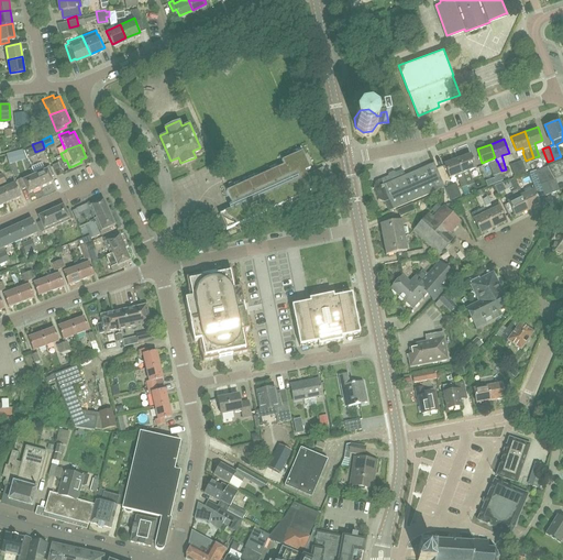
[(14,151),(17,160),(25,156),(23,147),(14,151)]
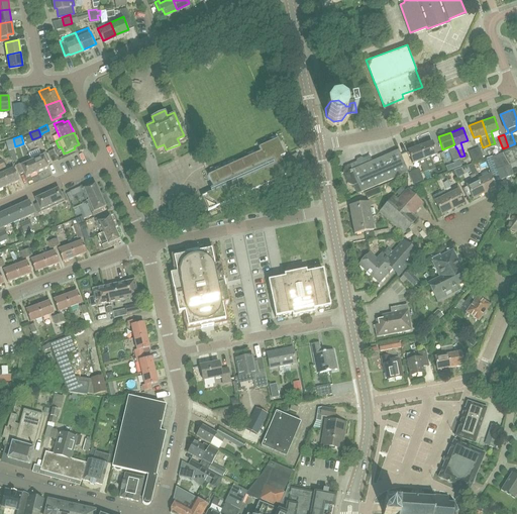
[(201,194),(208,208),(268,181),(269,183),(275,180),(277,184),(301,173),(297,150),(281,158),(280,155),(284,152),(277,136),(259,144),(261,148),(207,173),(213,185),(208,187),(210,190),(201,194)]
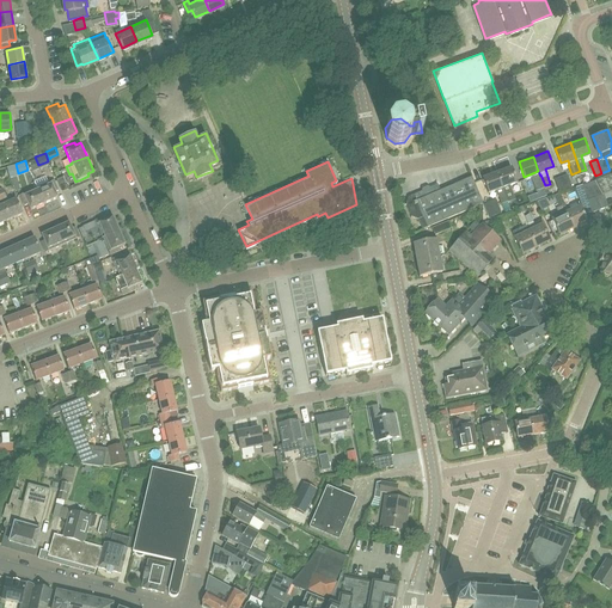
[(512,165),(497,170),(508,200),(514,197),(510,188),(510,186),(509,183),(516,179),(512,165)]
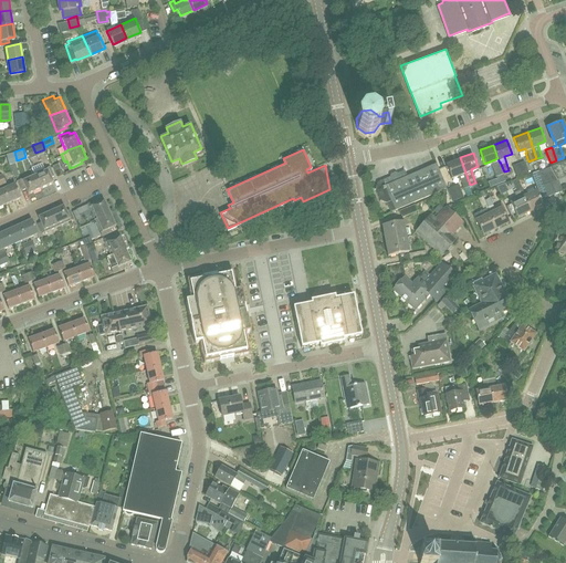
[(464,187),(470,185),(460,157),(446,163),(451,176),(458,174),(460,178),(460,177),(464,187)]
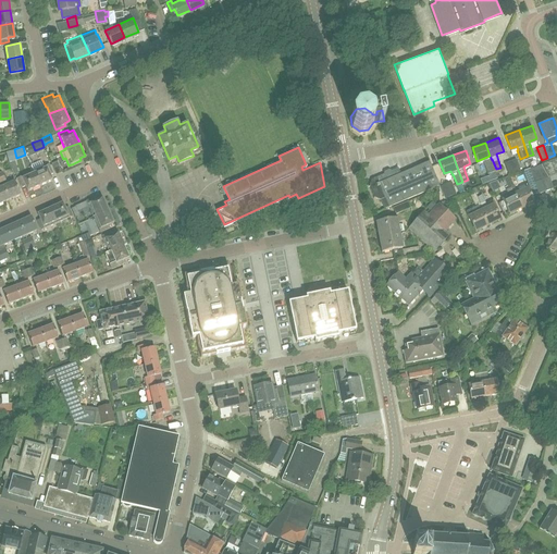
[(556,156),(555,157),(555,155),(547,158),(542,160),(542,161),(542,162),(548,174),(556,170),(556,156)]
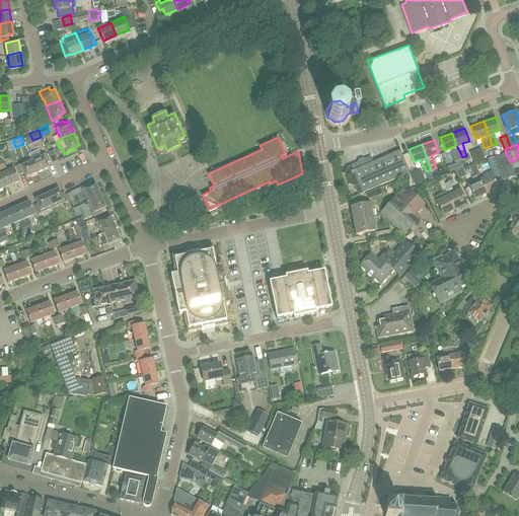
[(475,147),(479,158),(485,156),(480,146),(475,147)]
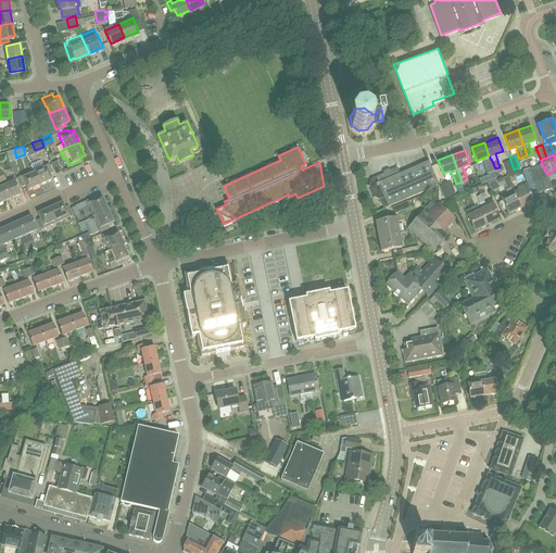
[(508,172),(514,170),(509,158),(504,160),(508,172)]
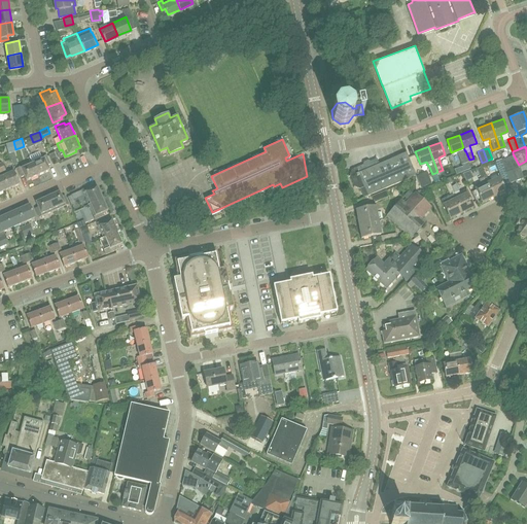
[(48,152),(54,163),(59,160),(55,150),(48,152)]
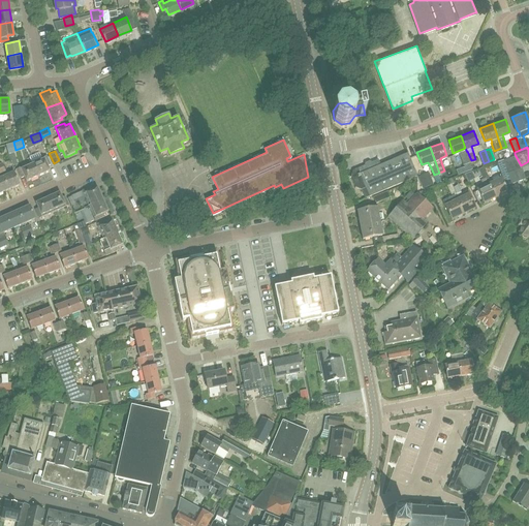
[(416,174),(407,152),(380,163),(378,157),(352,167),(350,174),(354,185),(361,187),(365,195),(416,174)]
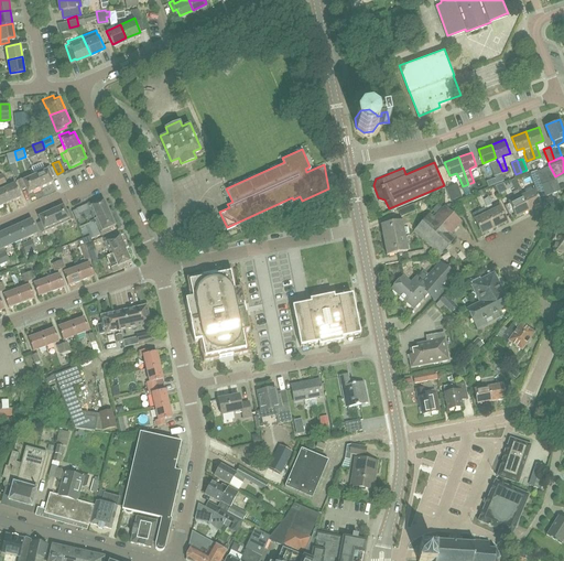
[(34,172),(40,185),(53,180),(51,174),(54,173),(50,163),(46,164),(47,166),(34,172)]
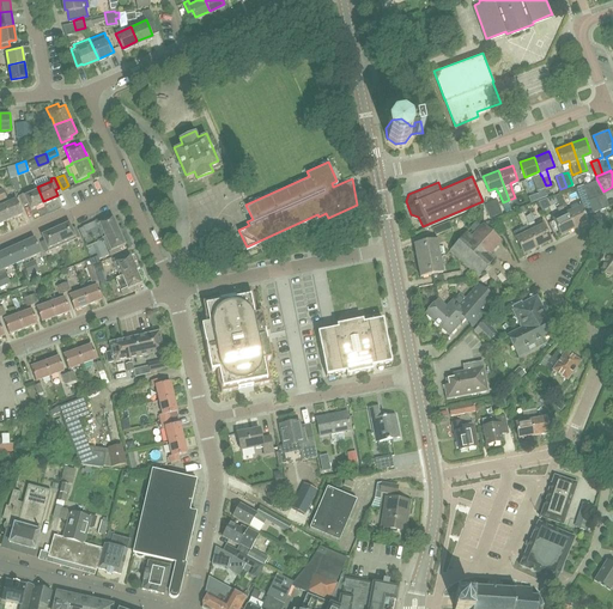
[(594,195),(604,192),(596,178),(595,178),(589,181),(594,195)]
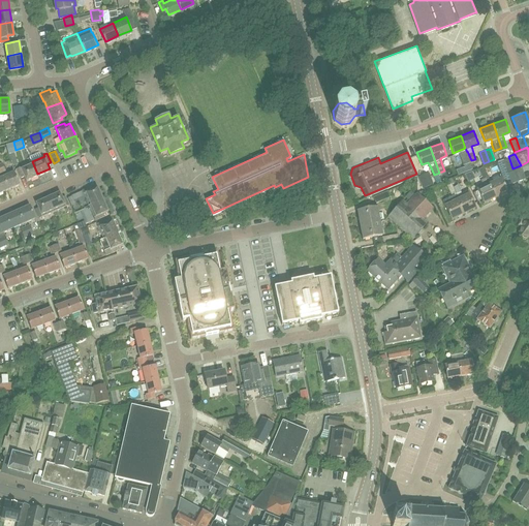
[(507,171),(512,168),(508,156),(502,158),(507,171)]
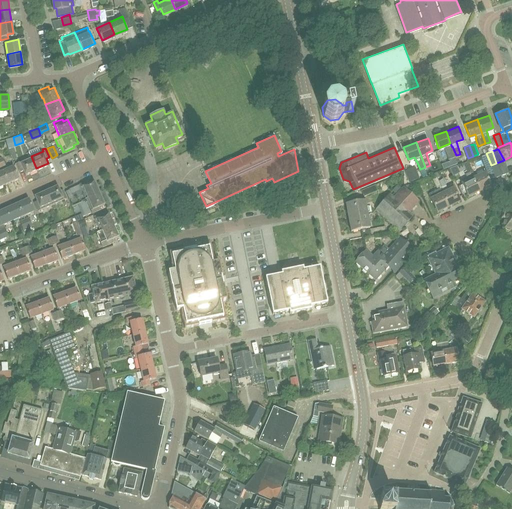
[(485,167),(491,165),(486,153),(481,155),(485,167)]
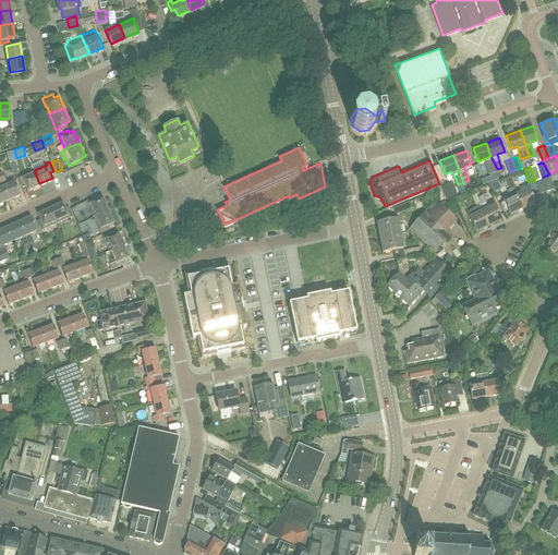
[(27,189),(39,183),(34,170),(22,176),(21,173),(17,176),(22,185),(25,184),(27,189)]
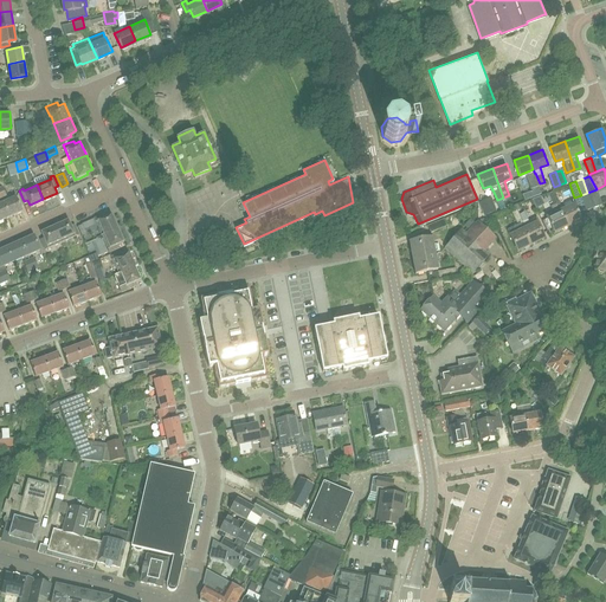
[(532,195),(535,205),(543,201),(539,193),(532,195)]
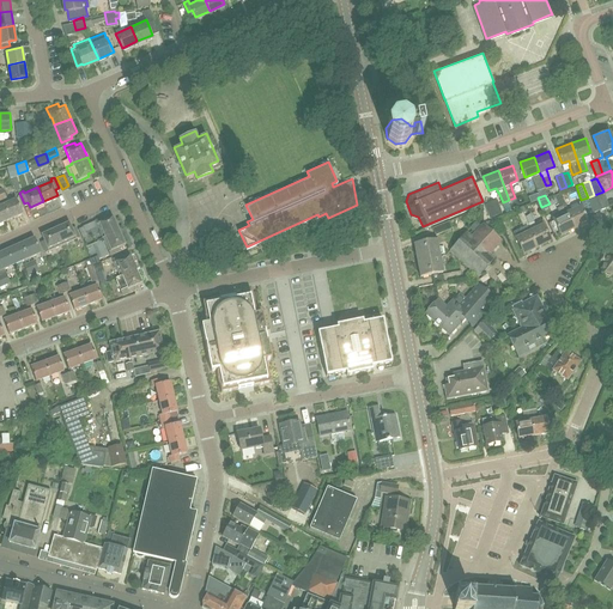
[(16,196),(2,202),(8,217),(23,211),(16,196)]
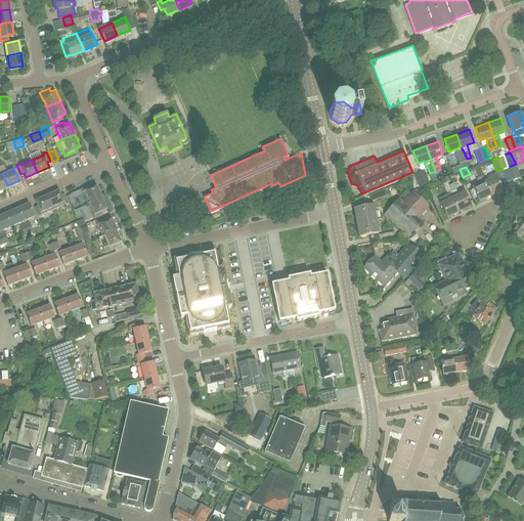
[(421,170),(413,173),(418,184),(425,181),(421,170)]
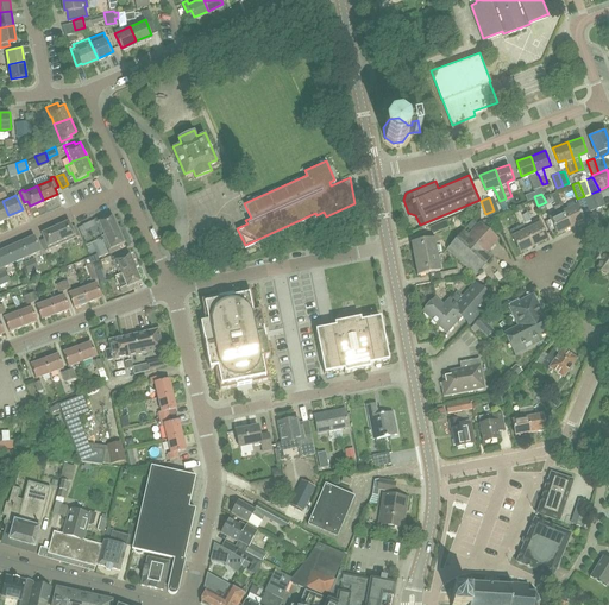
[(550,216),(557,231),(570,225),(560,206),(564,205),(560,197),(557,199),(557,197),(554,199),(556,202),(557,202),(553,205),(554,208),(548,212),(550,216)]
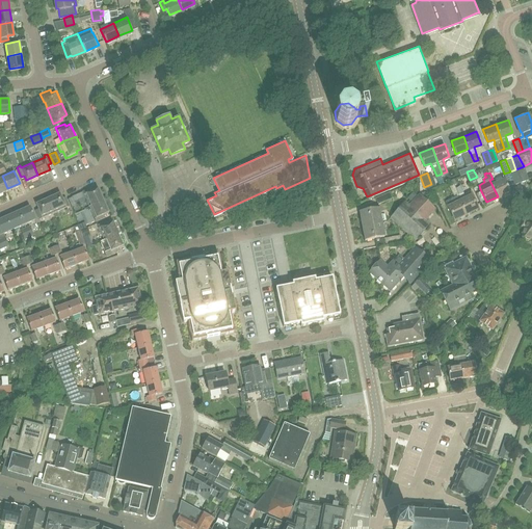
[(495,182),(493,179),(489,180),(498,196),(509,190),(503,178),(495,182)]
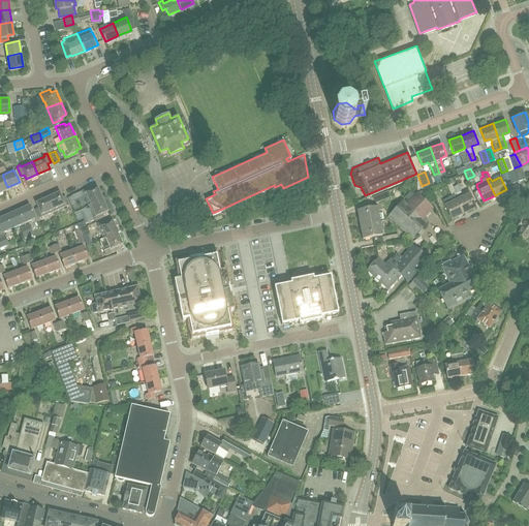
[(458,193),(457,193),(452,181),(446,183),(452,193),(442,197),(452,216),(463,211),(455,194),(458,193)]
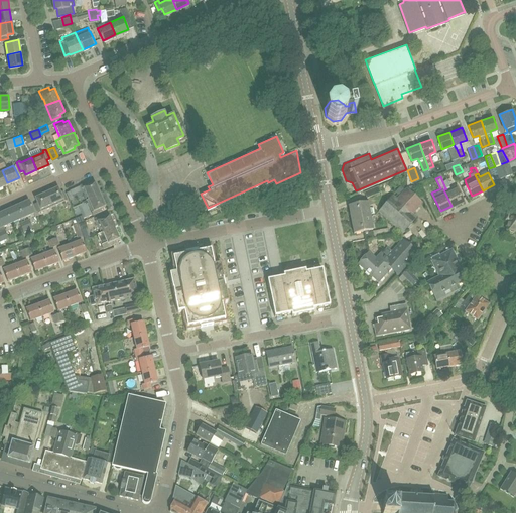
[(430,189),(425,178),(419,180),(424,193),(430,189)]
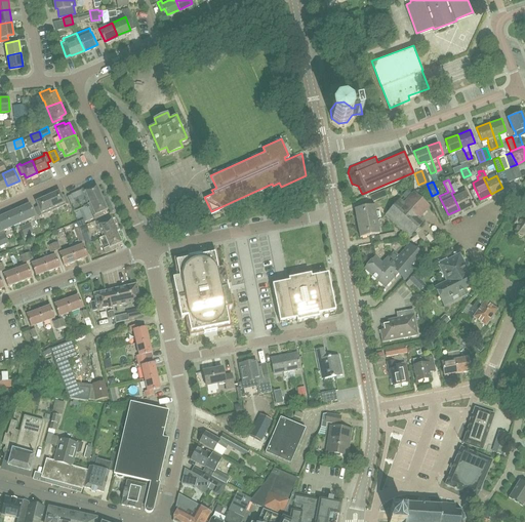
[(102,195),(96,184),(91,186),(90,183),(81,187),(87,202),(102,195)]
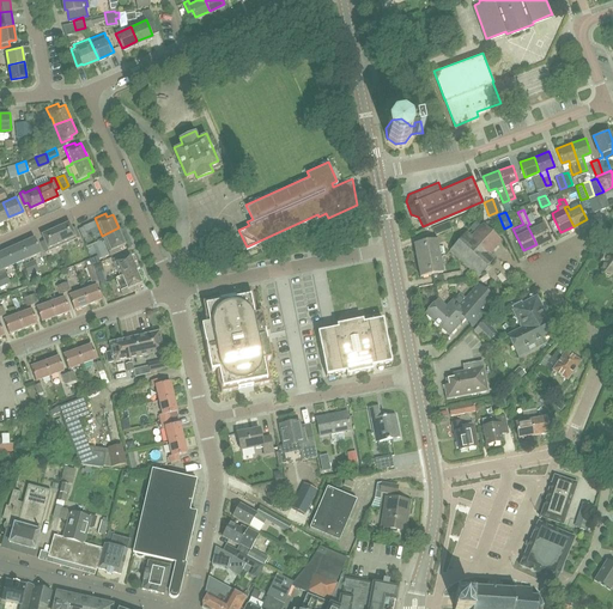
[(548,229),(542,217),(529,224),(530,224),(527,225),(536,244),(550,237),(546,230),(548,229)]
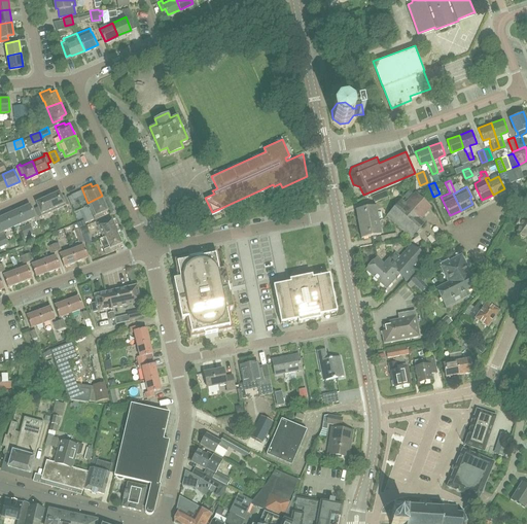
[(372,194),(374,200),(388,194),(386,187),(372,194)]
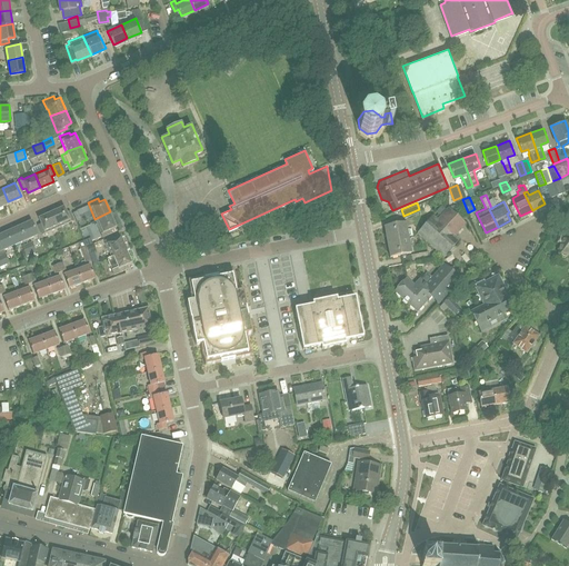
[(51,210),(58,225),(75,218),(70,208),(67,209),(65,205),(51,210)]
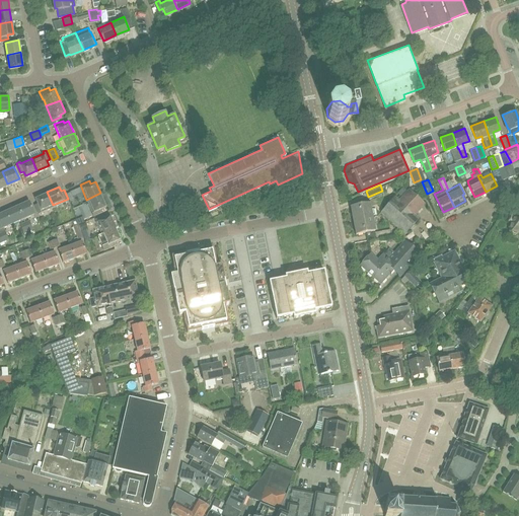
[(394,194),(380,210),(404,232),(419,216),(416,212),(425,202),(409,187),(398,197),(394,194)]
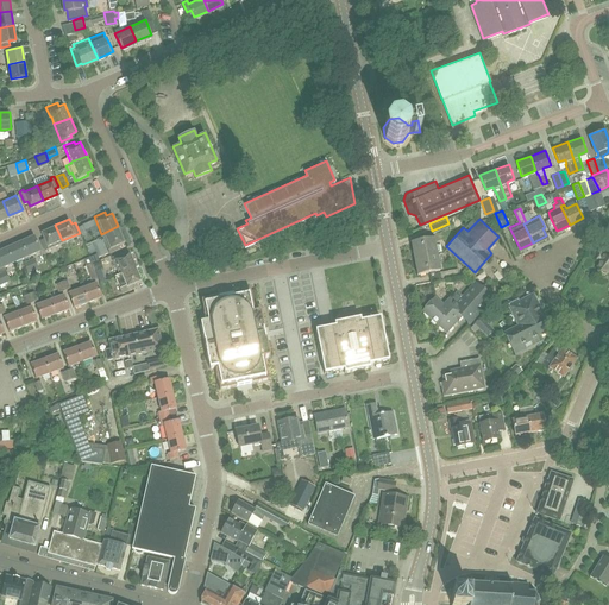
[(45,247),(62,240),(55,225),(41,231),(43,237),(41,238),(45,247)]
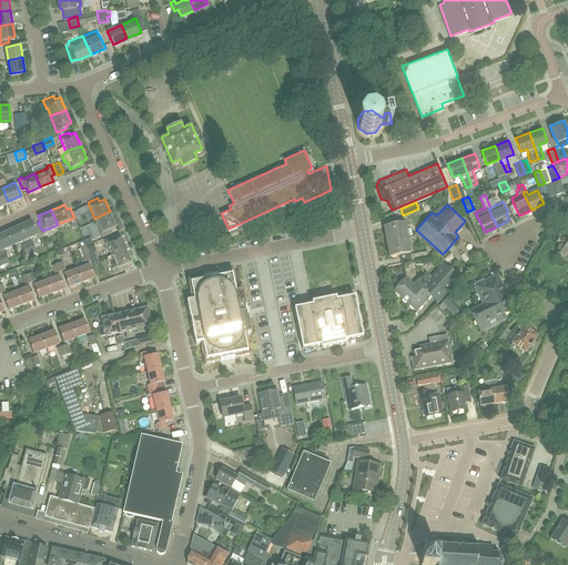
[(110,211),(94,219),(102,234),(111,230),(110,226),(115,224),(110,211)]
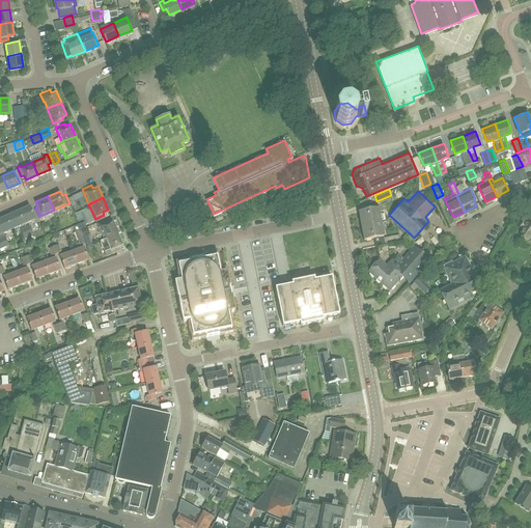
[(18,210),(23,222),(35,217),(29,204),(18,210)]
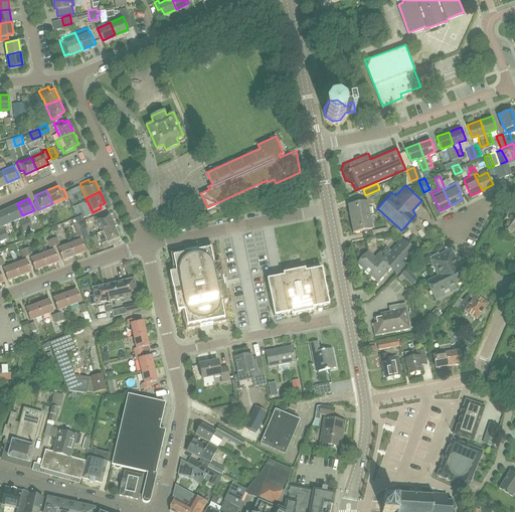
[(351,216),(370,213),(367,199),(348,203),(351,216)]
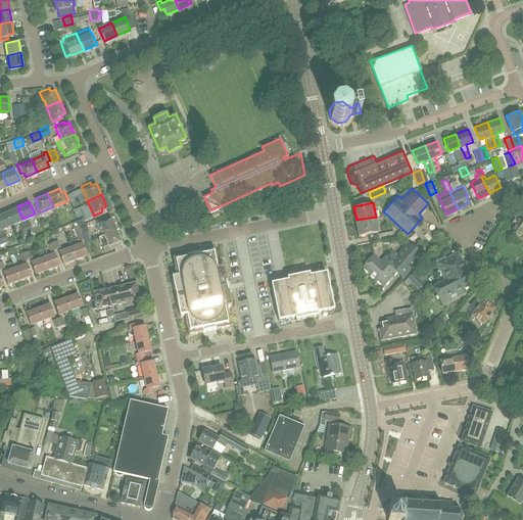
[(5,211),(11,224),(22,219),(17,206),(5,211)]
